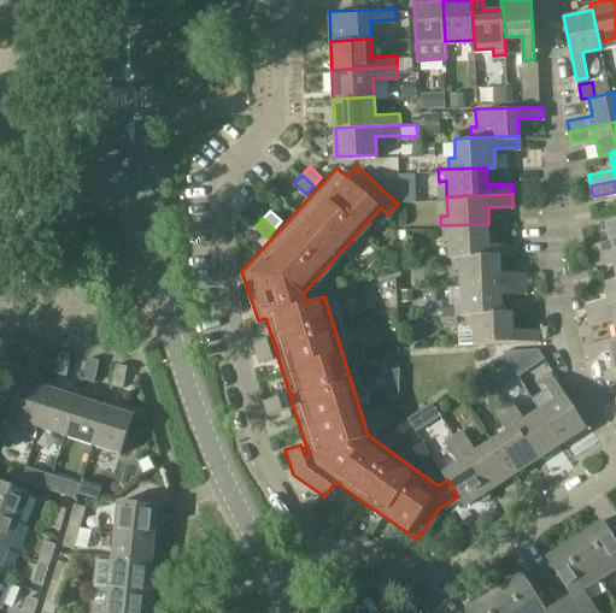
[(586,255),(615,248),(615,219),(605,222),(609,240),(585,245),(586,255)]
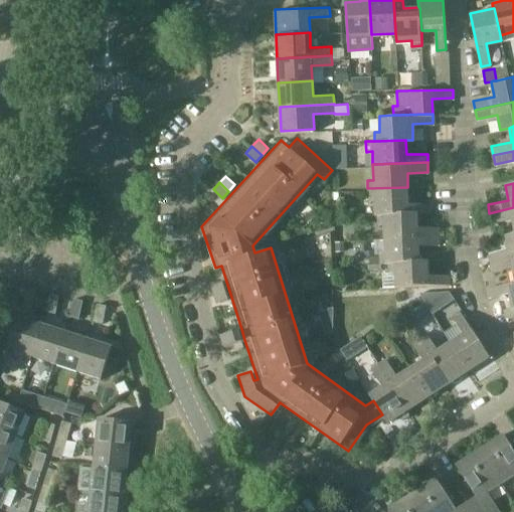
[(407,187),(367,188),(367,199),(374,199),(374,213),(377,213),(417,212),(429,211),(429,202),(407,203),(407,187)]
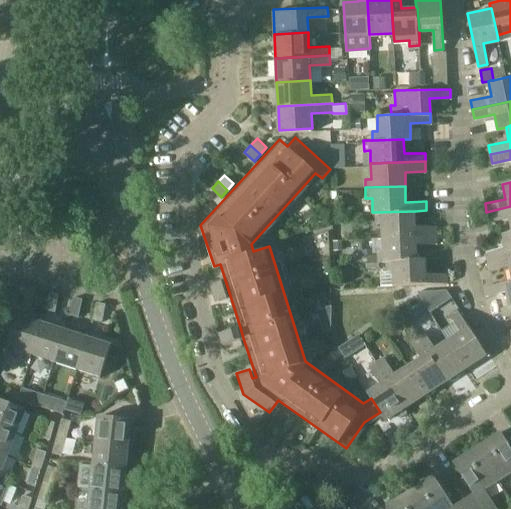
[(510,206),(486,212),(488,221),(509,217),(510,228),(510,206)]
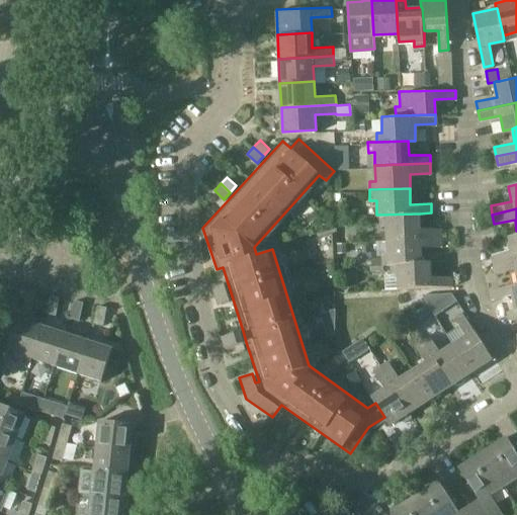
[(385,224),(385,238),(442,236),(441,227),(421,228),(420,213),(379,215),(380,224),(385,224)]
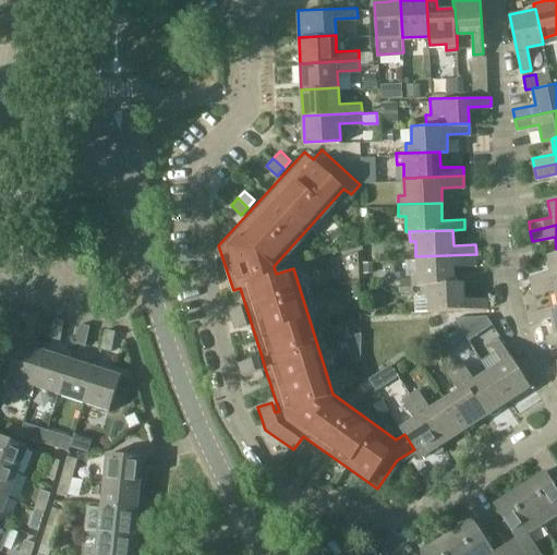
[(556,252),(547,254),(551,270),(529,275),(531,285),(556,278),(556,252)]
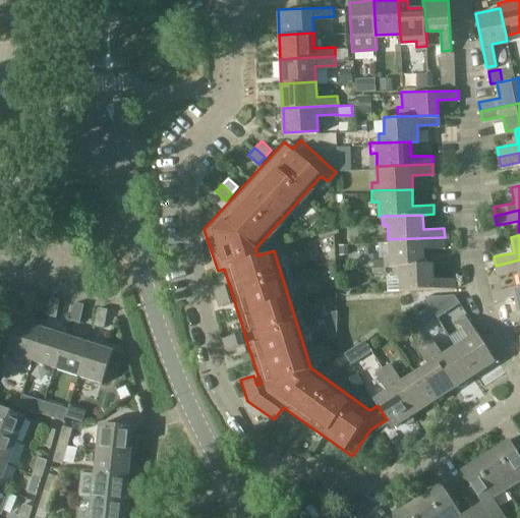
[(445,237),(388,239),(389,254),(384,254),(384,265),(392,264),(425,262),(424,247),(445,246),(445,237)]
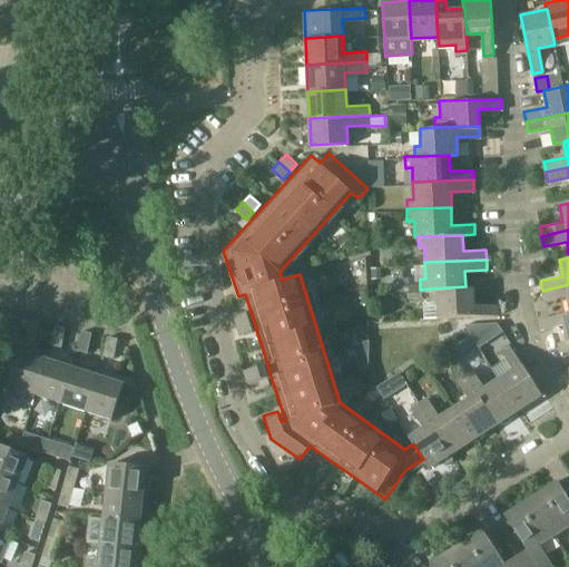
[(568,284),(542,291),(545,301),(567,296),(568,306),(568,284)]
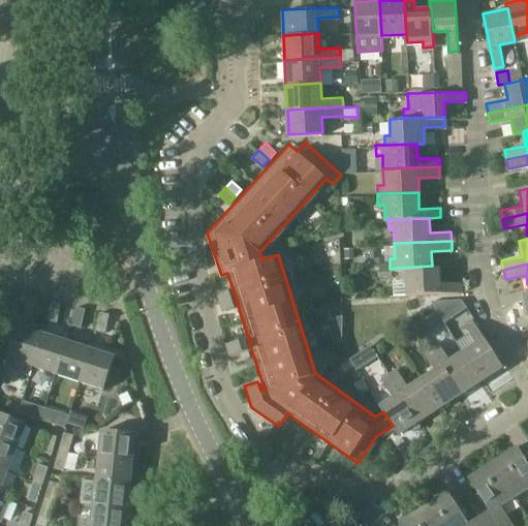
[(392,280),(393,295),(462,291),(462,281),(440,281),(440,265),(432,266),(398,268),(399,279),(392,280)]
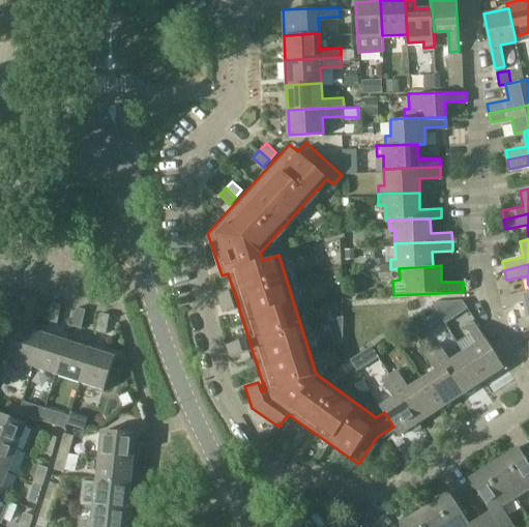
[(219,301),(232,297),(229,289),(217,292),(219,301)]
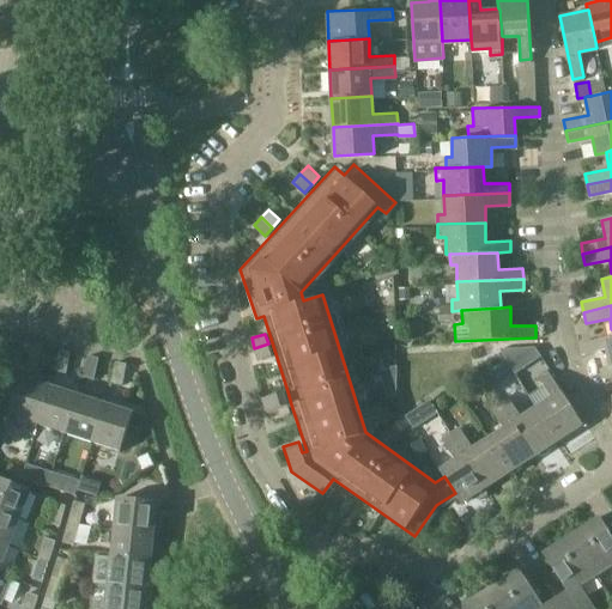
[(611,364),(611,335),(579,342),(581,353),(605,348),(609,365),(609,366),(611,364)]
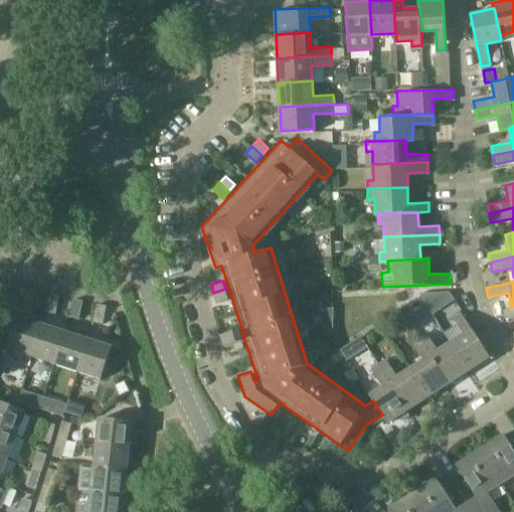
[(34,291),(25,289),(21,307),(30,309),(34,291)]
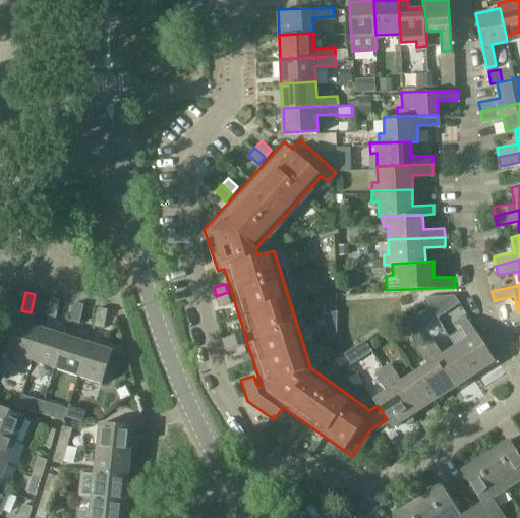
[(219,305),(230,301),(228,292),(216,296),(219,305)]
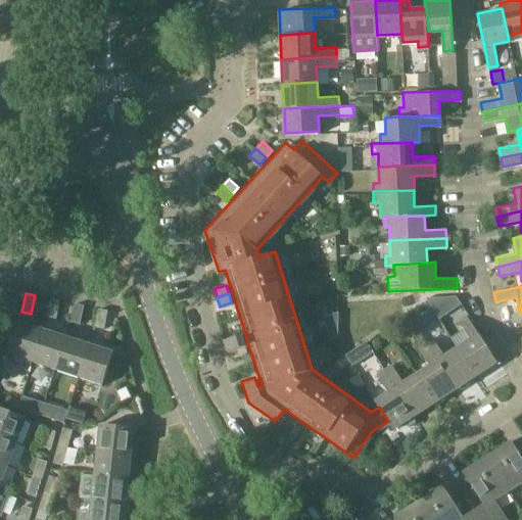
[(49,298),(45,317),(54,319),(58,300),(49,298)]
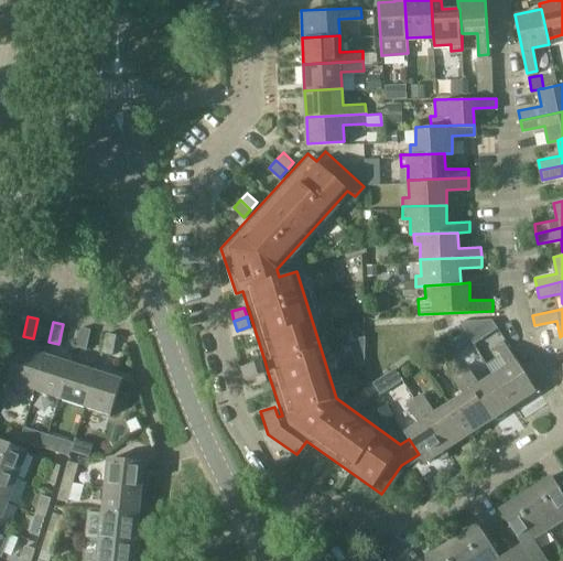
[(88,328),(78,326),(74,346),(84,348),(88,328)]
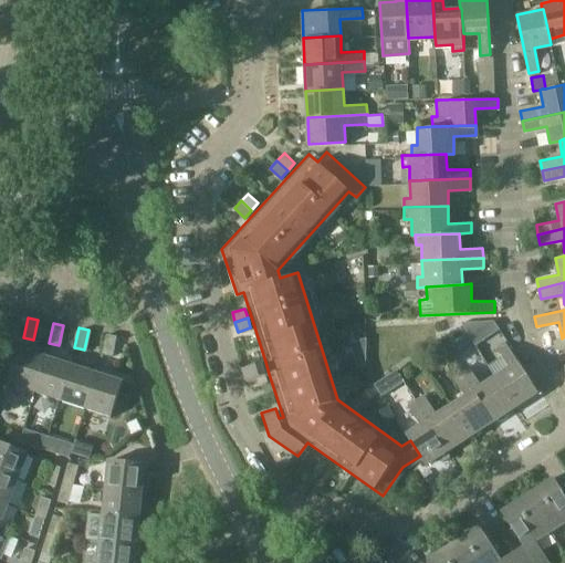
[(115,335),(104,333),(101,353),(111,355),(115,335)]
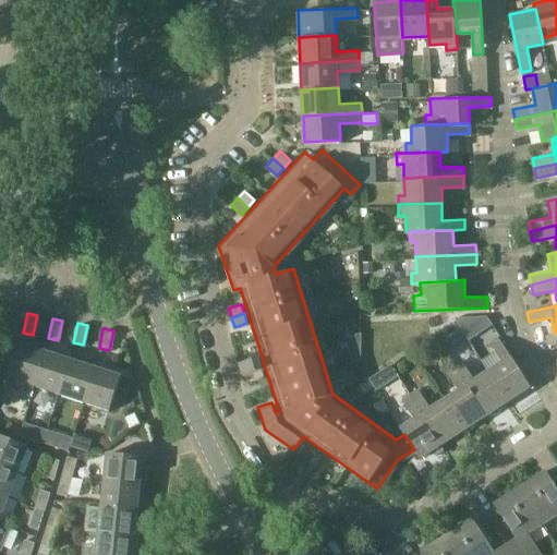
[(556,332),(554,334),(554,333),(545,335),(547,345),(556,341),(556,332)]
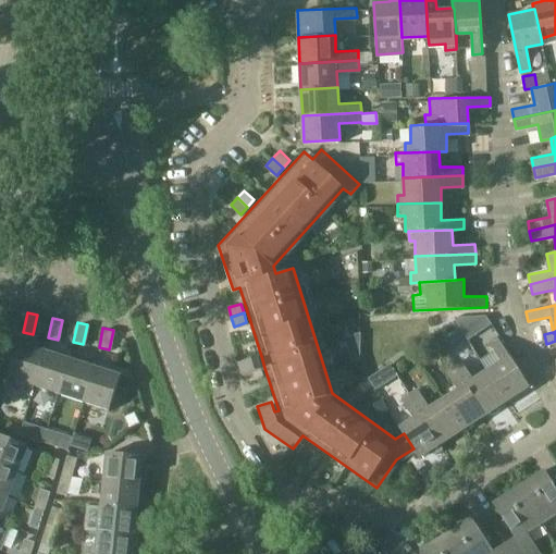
[(486,369),(506,399),(529,385),(497,335),(489,341),(501,360),(486,369)]
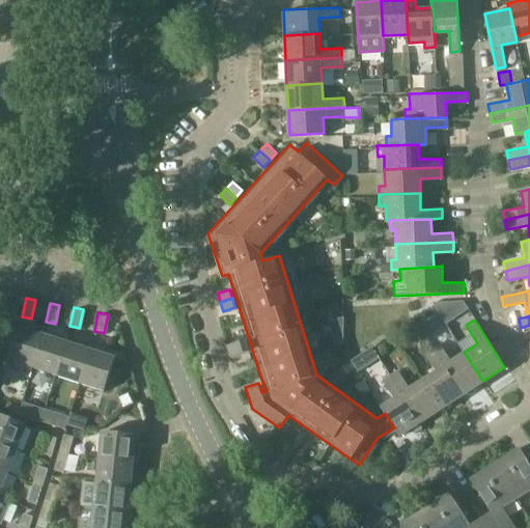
[(30,367),(40,334),(16,327),(5,360),(30,367)]
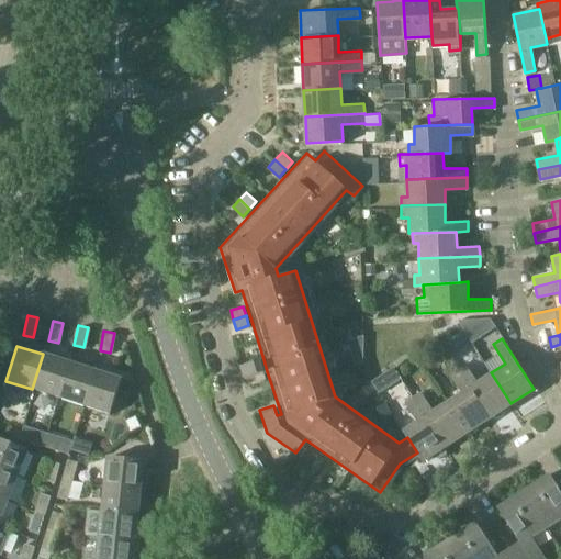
[(43,354),(32,389),(57,398),(68,361),(43,354)]
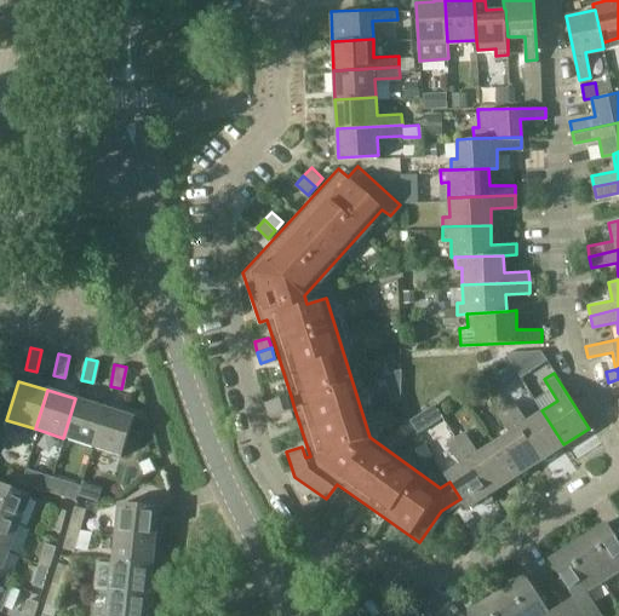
[(267,403),(270,418),(291,410),(287,397),(267,403)]
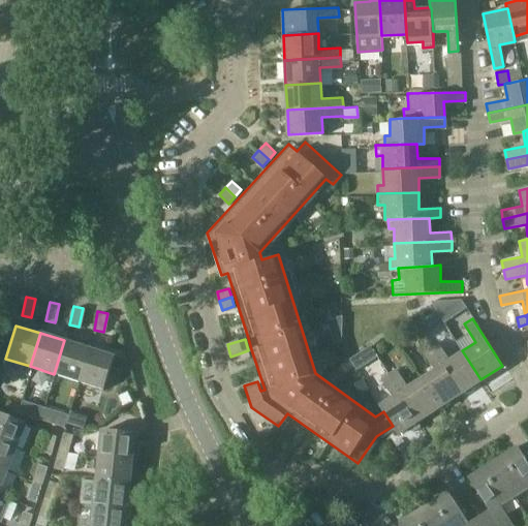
[(64,340),(54,374),(78,381),(88,348),(64,340)]
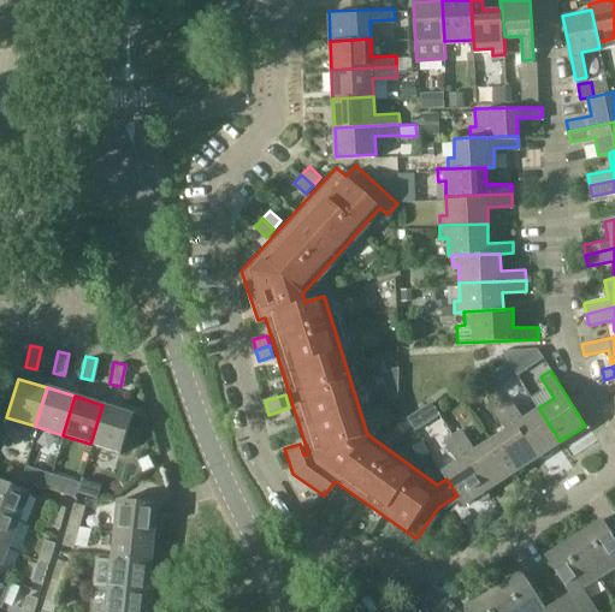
[(501,402),(536,457),(560,441),(538,408),(524,417),(509,397),(501,402)]
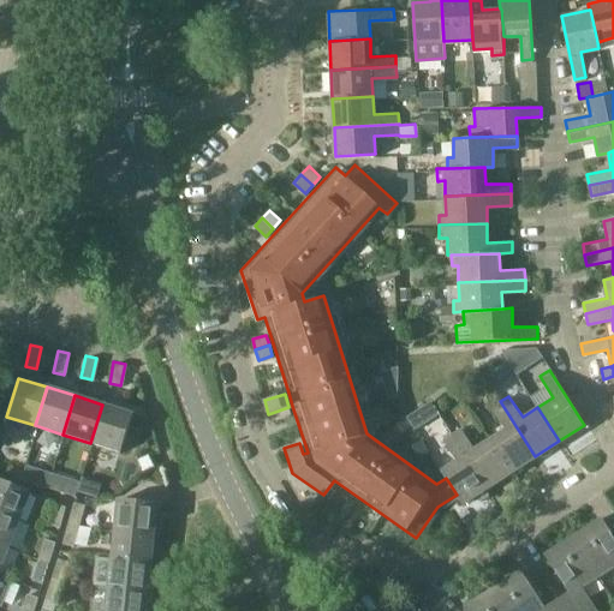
[(505,429),(489,438),(511,472),(535,456),(500,401),(490,407),(505,429)]
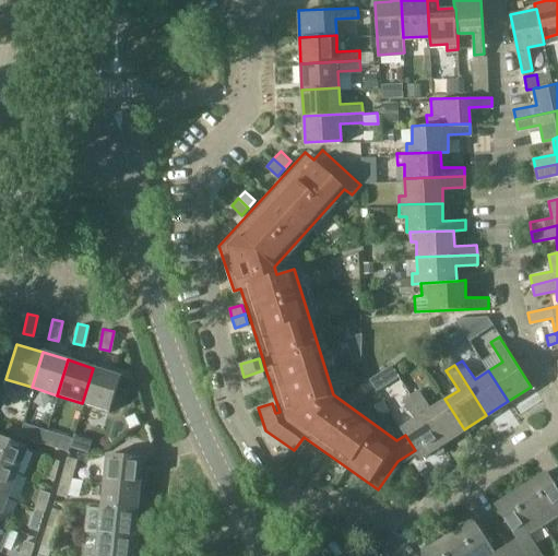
[(93,368),(82,403),(107,411),(119,376),(93,368)]
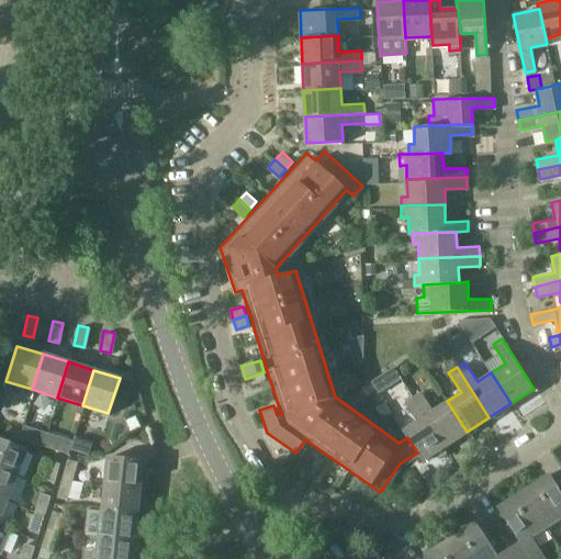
[(379,376),(371,381),(372,382),(377,388),(379,391),(386,387),(379,376)]
